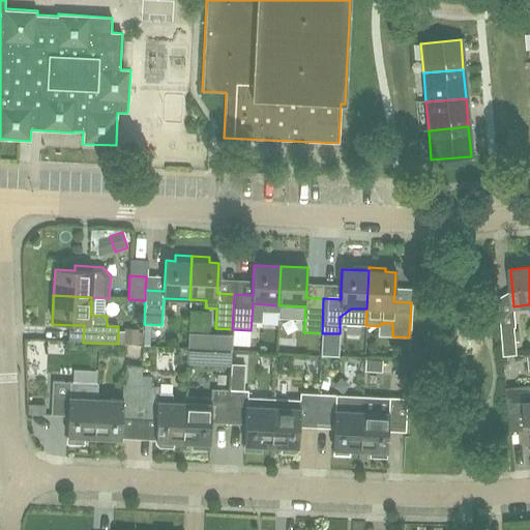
[(504,356),(518,355),(514,328),(502,329),(504,356)]
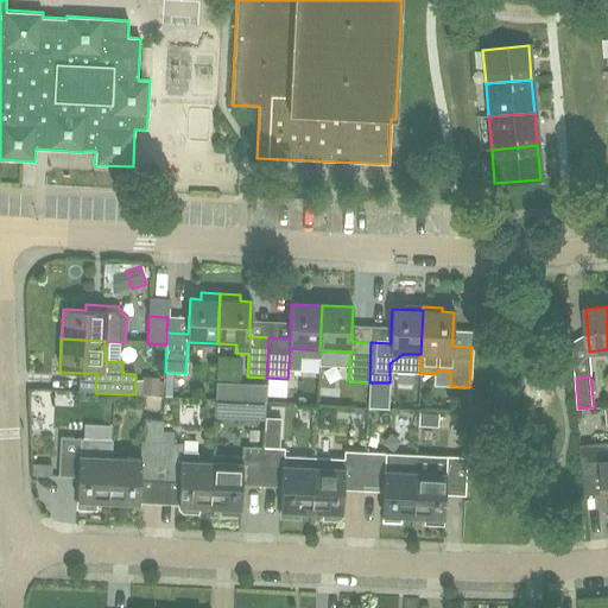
[(147,396),(164,397),(164,381),(159,381),(159,379),(144,378),(144,381),(143,396),(147,396)]
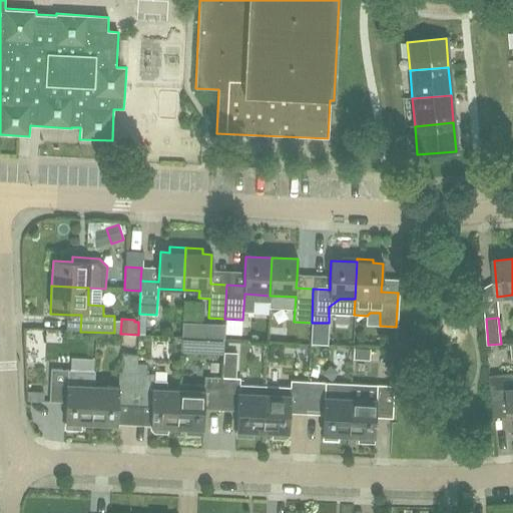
[(224,325),(203,324),(203,338),(206,338),(224,339),(224,325)]
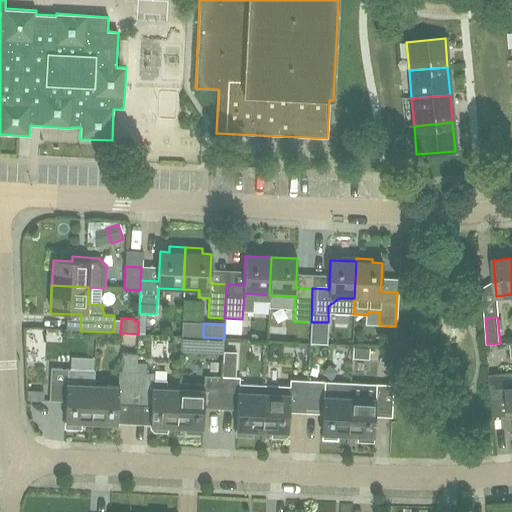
[(107,334),(106,349),(148,349),(148,335),(107,334)]
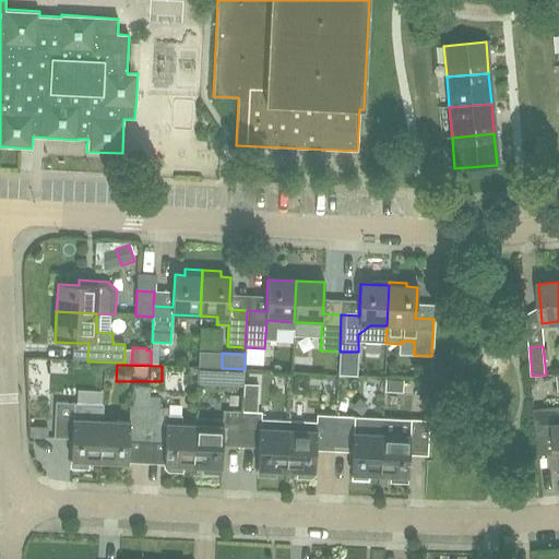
[(198,367),(197,383),(210,384),(211,368),(198,367)]
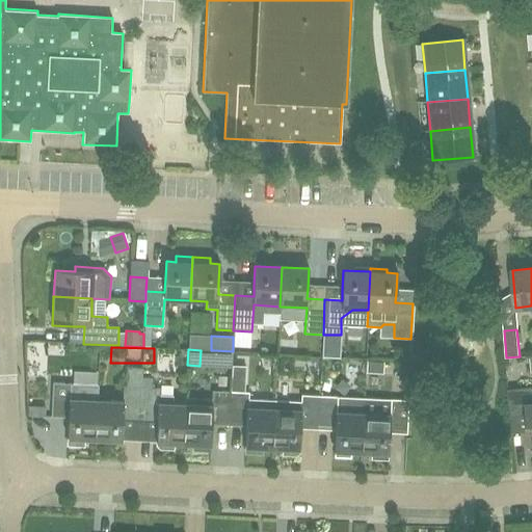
[(366,373),(383,374),(384,363),(367,362),(366,373)]
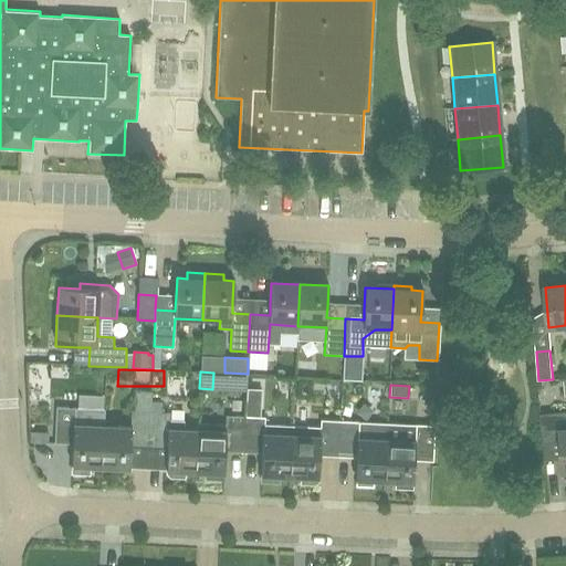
[(149,442),(152,392),(135,391),(135,410),(132,410),(130,428),(116,427),(116,431),(103,430),(101,467),(130,468),(132,441),(149,442)]
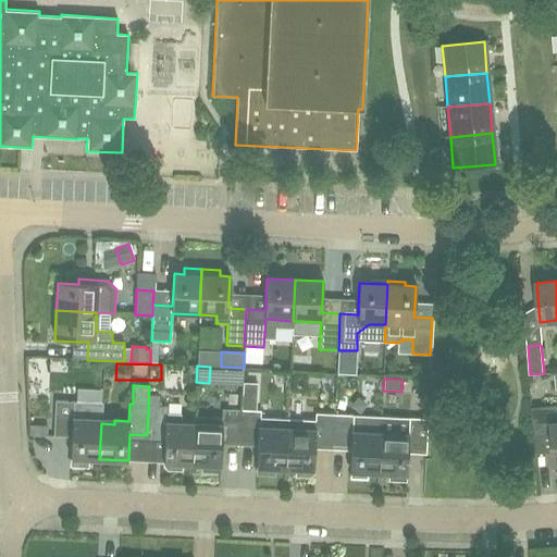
[(149,386),(147,435),(165,436),(163,463),(163,466),(168,470),(182,470),(182,463),(193,465),(194,428),(180,428),(180,423),(181,423),(181,415),(168,413),(168,406),(160,406),(160,395),(149,395),(149,386)]
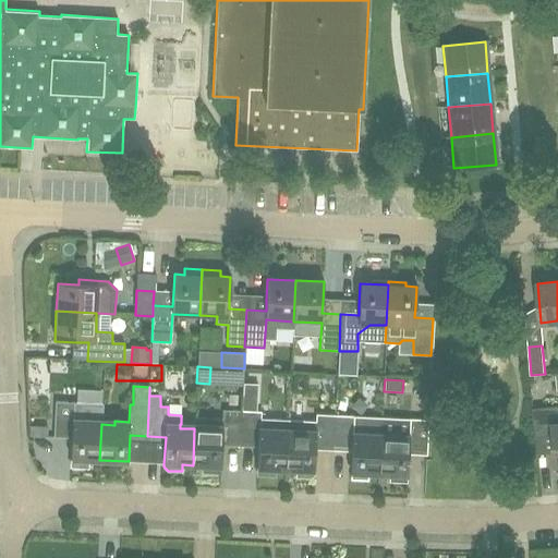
[(286,470),(287,434),(274,433),(274,429),(261,428),(262,412),(252,411),(253,398),(242,397),(242,411),(241,440),(259,441),(257,475),(271,475),(271,470),(286,470)]
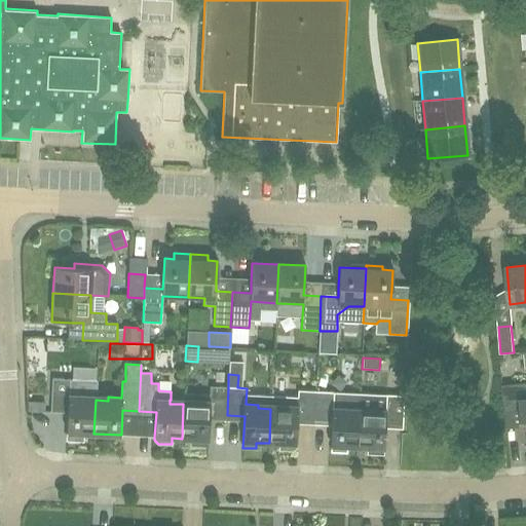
[(94,434),(96,400),(82,399),(82,396),(70,395),(71,379),(52,378),(51,406),(68,407),(67,440),(83,440),(83,434),(94,434)]
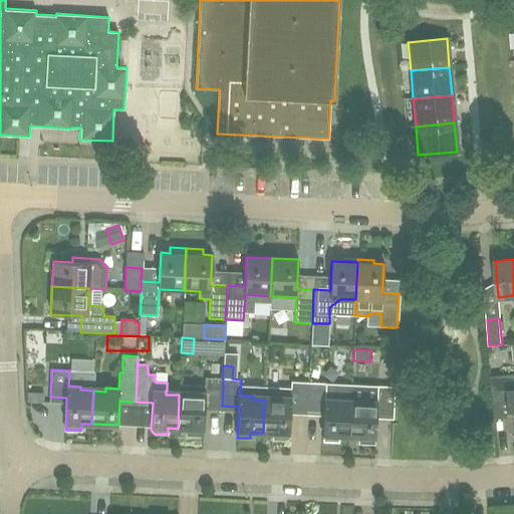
[(513,373),(490,376),(493,405),(509,403),(512,436),(513,435),(513,373)]
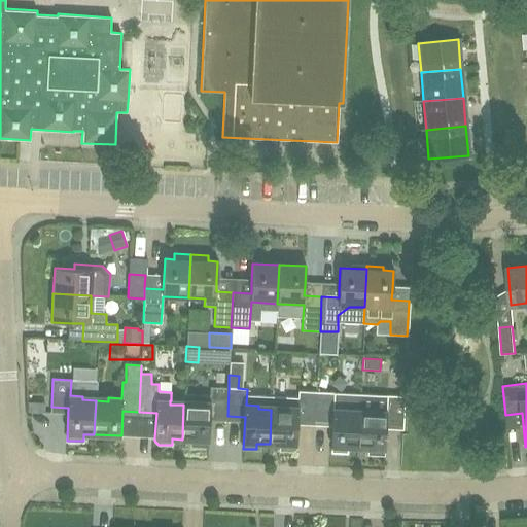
[(229,388),(210,387),(210,395),(184,394),(183,405),(182,440),(192,440),(191,446),(209,447),(210,415),(227,416),(229,388)]
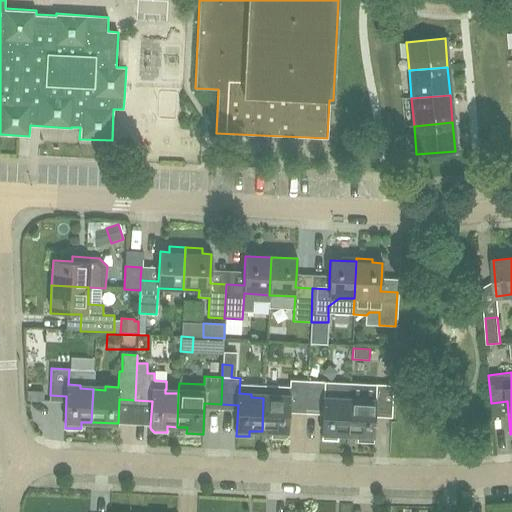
[(263,398),(262,431),(272,432),(272,438),(285,439),(289,436),(290,408),(306,409),(308,381),(290,380),(290,386),(264,385),(263,398)]
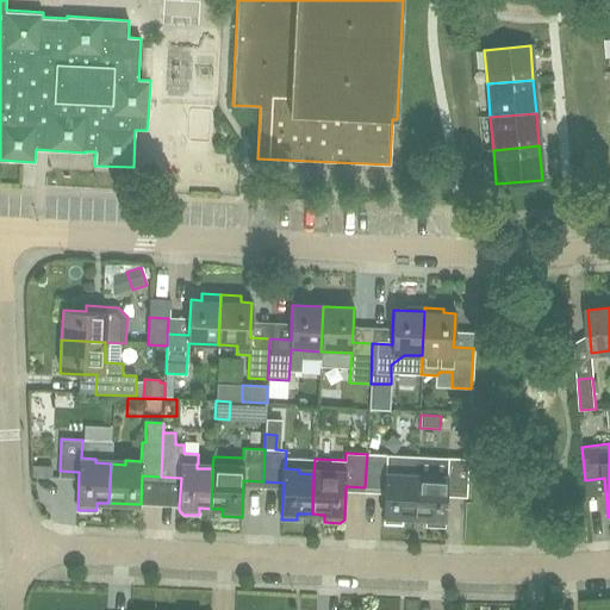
[(388,455),(367,454),(365,487),(385,489),(384,517),(384,524),(403,526),(403,518),(415,518),(417,479),(417,458),(388,456),(388,455)]
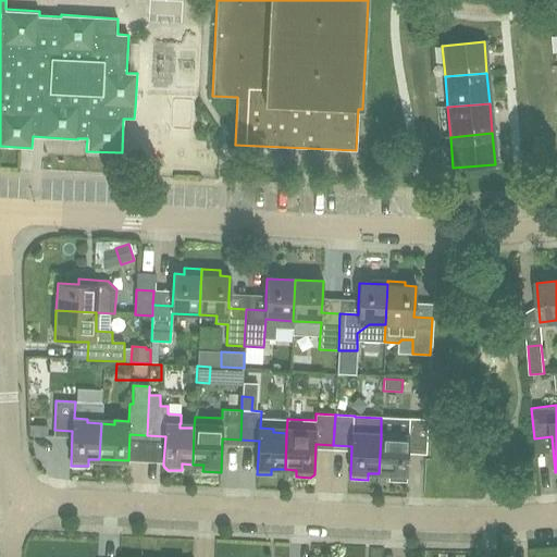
[(381,437),(379,473),(390,474),(390,481),(407,482),(407,475),(408,475),(409,448),(426,449),(428,420),(409,419),(408,435),(394,434),(394,438),(381,437)]
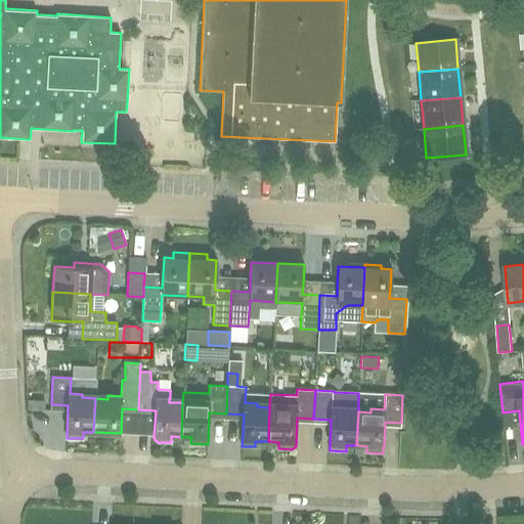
[(28,409),(45,410),(45,400),(28,399),(28,409)]
